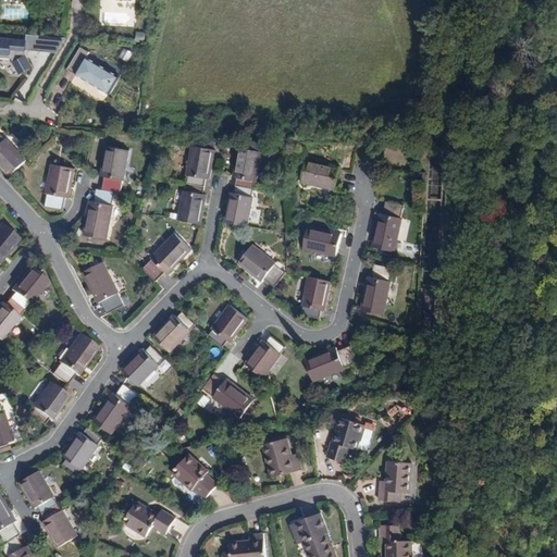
[(0,57),(14,58),(20,72),(33,67),(28,57),(29,50),(59,51),(69,36),(29,34),(29,40),(0,38),(0,57)]
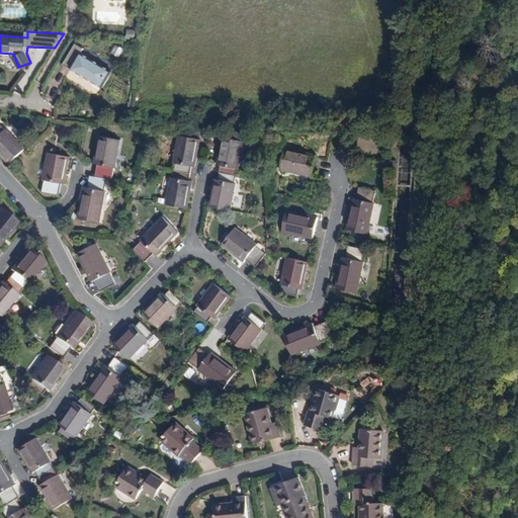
[(118,57),(122,49),(114,45),(110,52),(118,57)]
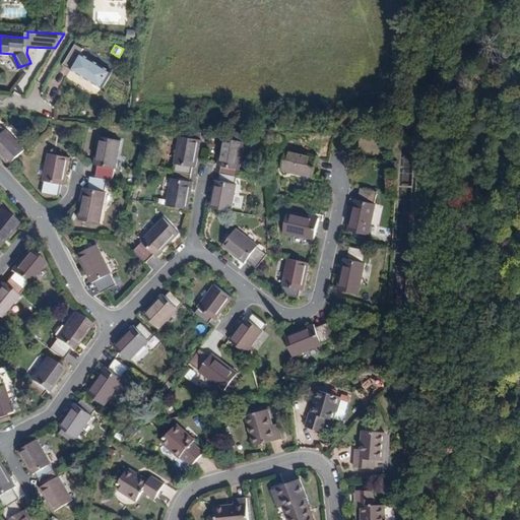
[(83,51),(73,67),(103,85),(113,69),(83,51)]
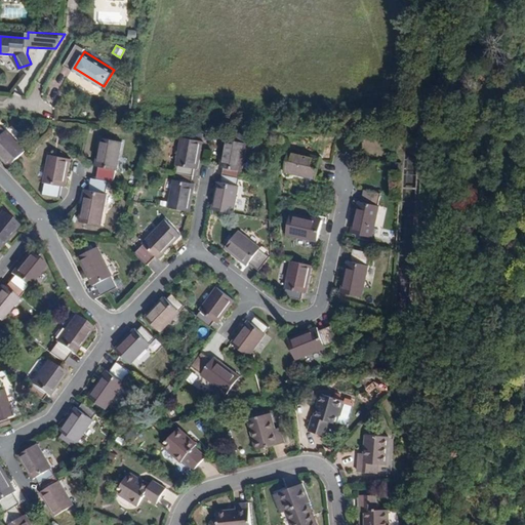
[(0,133),(0,158),(8,166),(25,152),(4,130),(3,131),(0,133)]
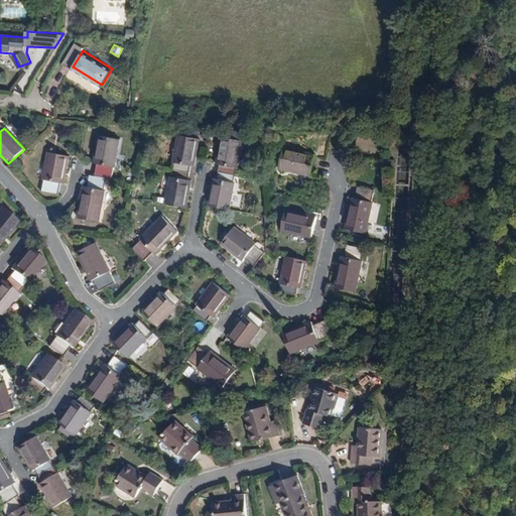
[(119,139),(97,135),(92,163),(95,163),(113,166),(114,166),(119,139)]
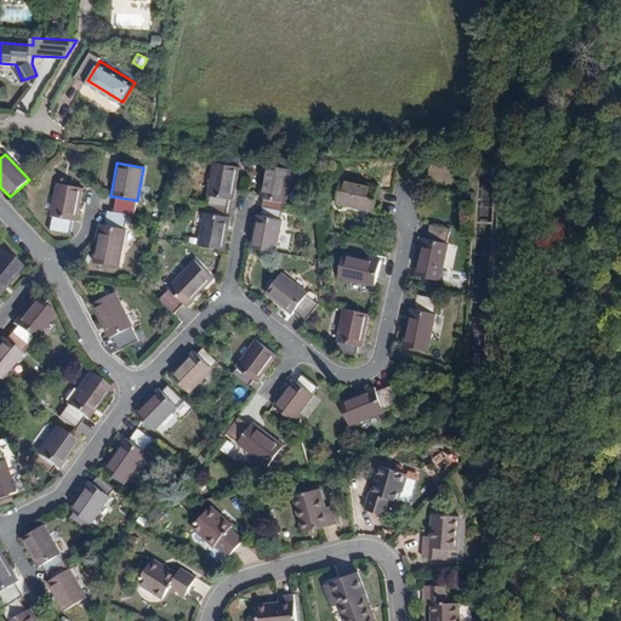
[(234,167),(214,164),(211,163),(205,195),(209,197),(228,200),(232,200),(238,167),(234,167)]
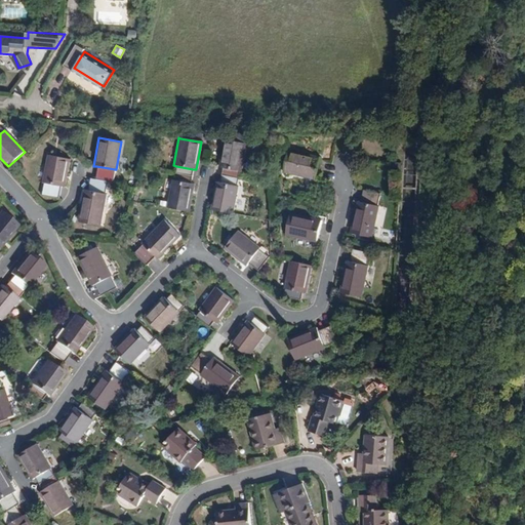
[(244,145),(227,140),(224,140),(218,167),(221,168),(238,171),(241,171),(246,145),(244,145)]
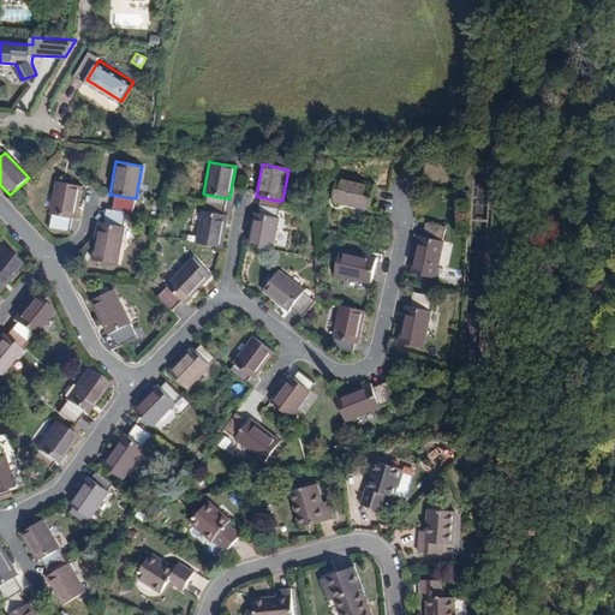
[(459,178),(443,178),(443,189),(459,189),(459,178)]
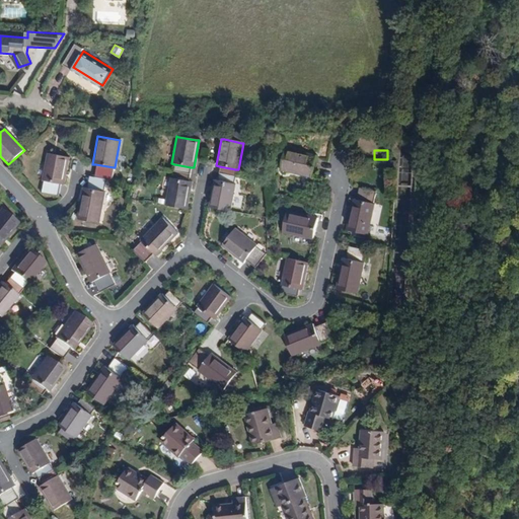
[(313,157),(286,151),(282,172),(309,178),(313,157)]
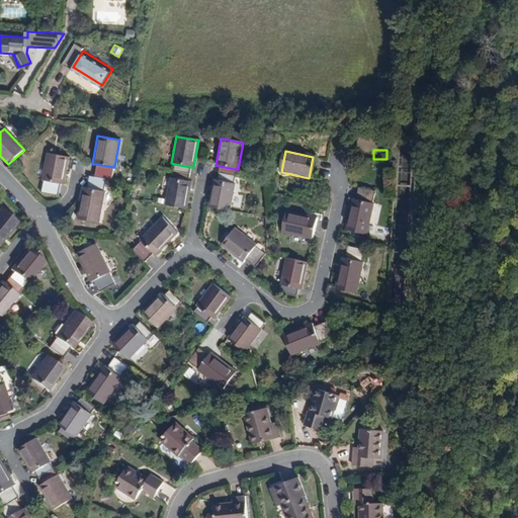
[(69,157),(46,153),(41,180),(42,181),(60,183),(64,184),(69,157)]
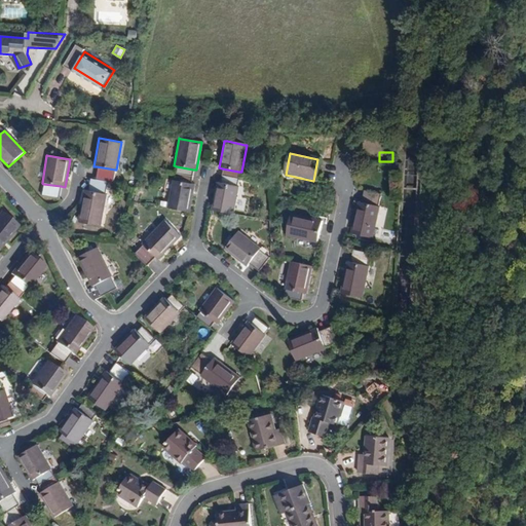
[(115,170),(97,166),(95,180),(106,181),(113,183),(115,170)]
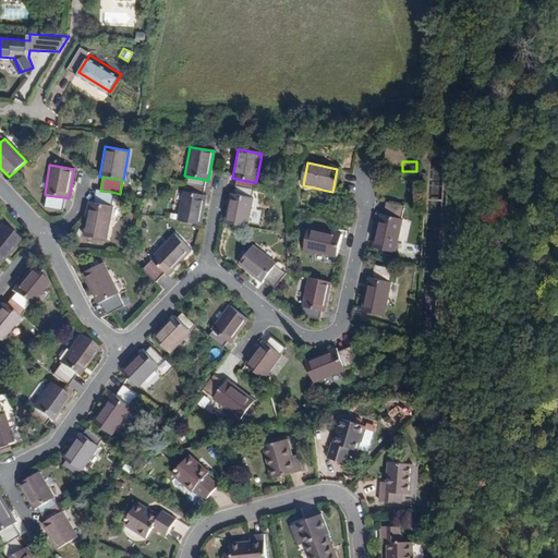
[(205,180),(187,177),(184,192),(203,195),(205,180)]
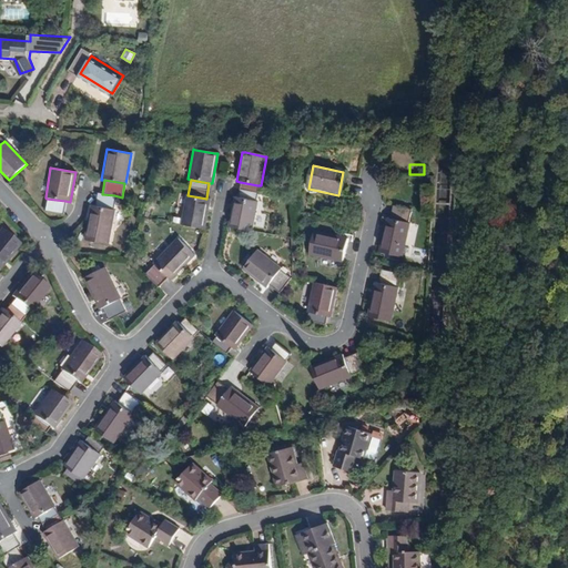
[(257,185),(240,182),(237,198),(254,200),(257,185)]
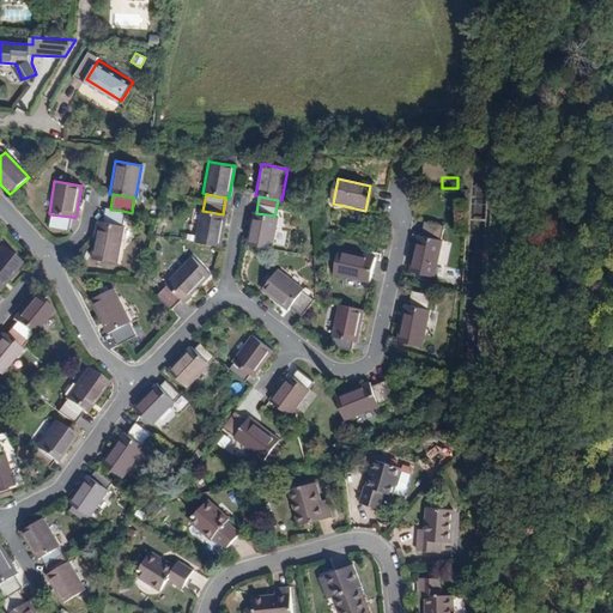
[(110,210),(104,208),(101,223),(121,226),(123,211),(110,210)]
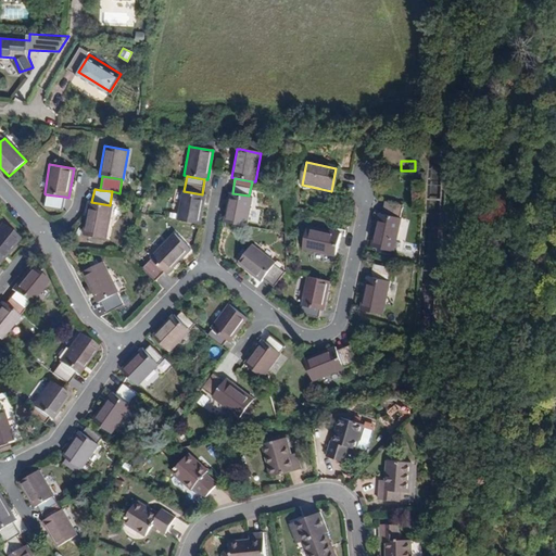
[(202,194),(184,191),(180,190),(175,219),(199,224),(203,194),(202,194)]
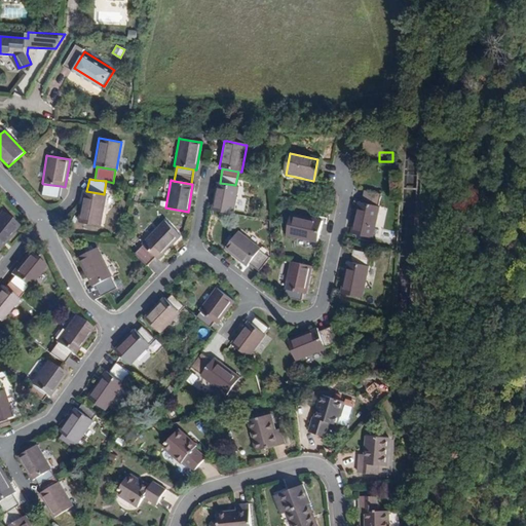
[(235,185),(220,183),(217,182),(212,210),(235,214),(240,186),(238,186),(235,185)]
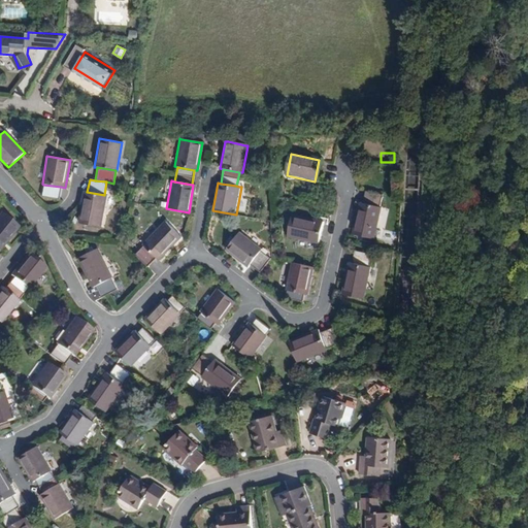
[(59,199),(61,187),(43,185),(41,196),(59,199)]
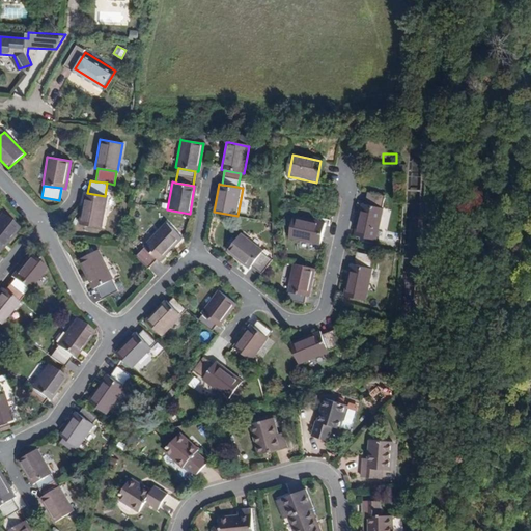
[(366,191),(363,204),(382,208),(385,195),(366,191)]
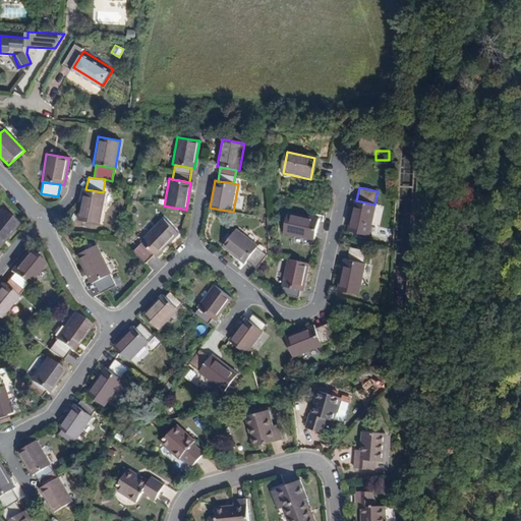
[(85,189),(81,189),(75,221),(99,224),(104,193),(103,192),(85,189)]
